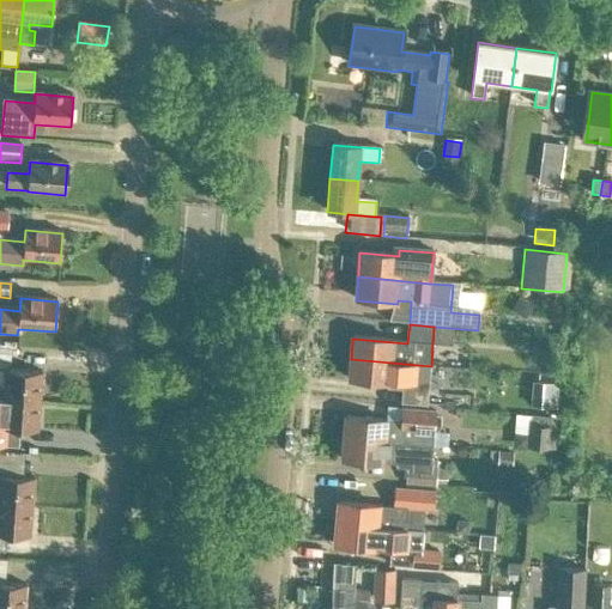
[(540,351),(539,370),(557,370),(558,351),(540,351)]
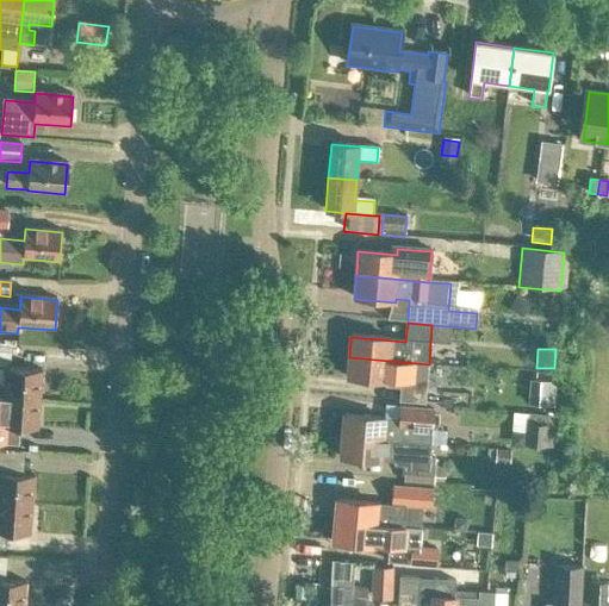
[(429,364),(349,357),(347,379),(387,382),(387,379),(402,380),(401,403),(426,405),(429,364)]
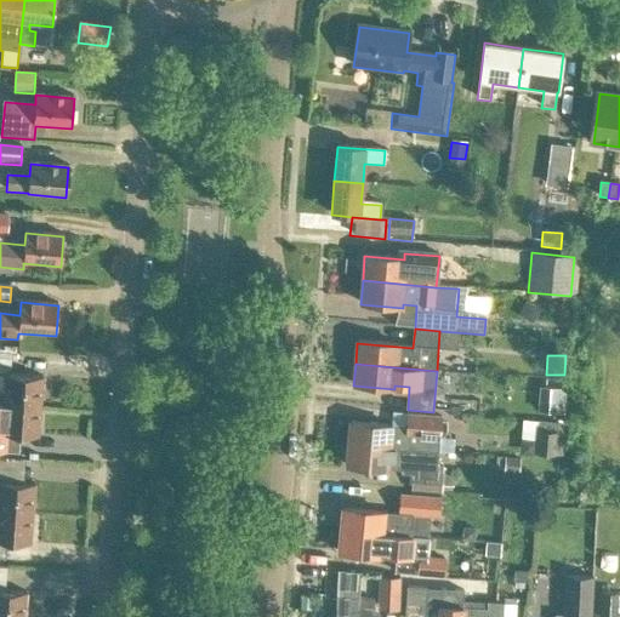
[(0,404),(3,404),(3,405),(41,409),(43,378),(5,376),(5,377),(0,376),(0,404)]
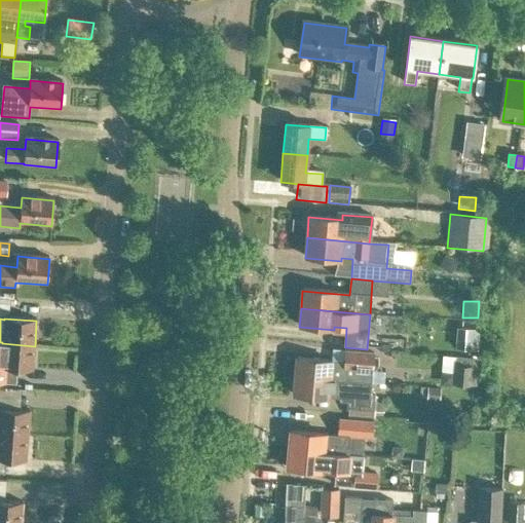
[(463,347),(478,349),(481,328),(466,326),(463,347)]
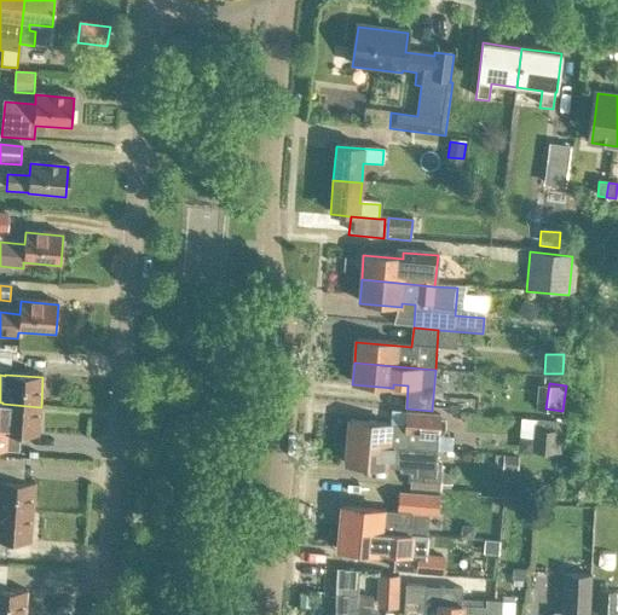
[(41,407),(3,404),(3,416),(0,415),(0,431),(0,433),(0,434),(39,436),(41,407)]
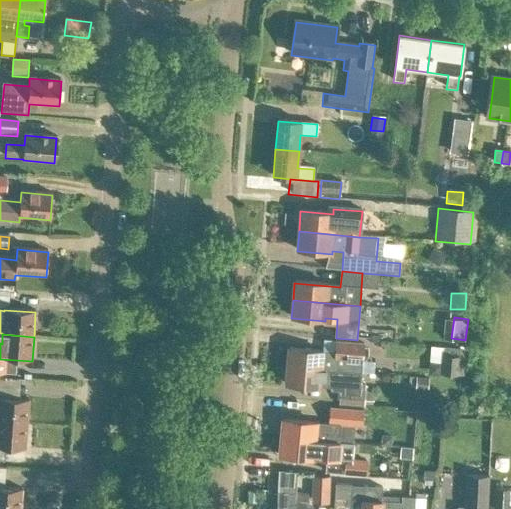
[(289,350),(287,368),(353,373),(362,374),(364,345),(335,343),(334,354),(322,353),(289,350)]
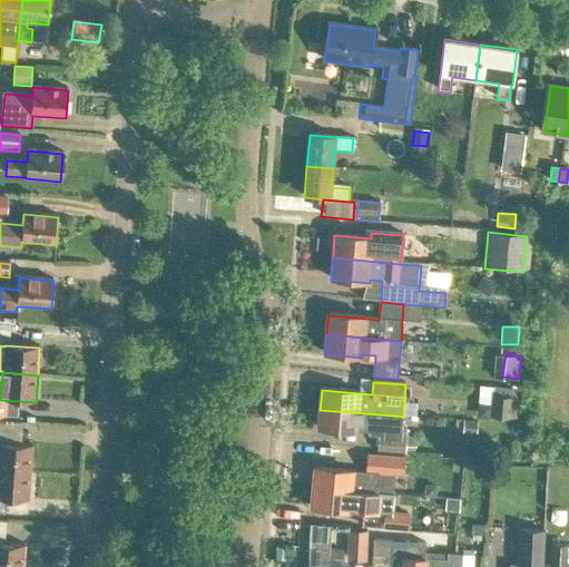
[(511,420),(512,399),(492,397),(491,419),(511,420)]
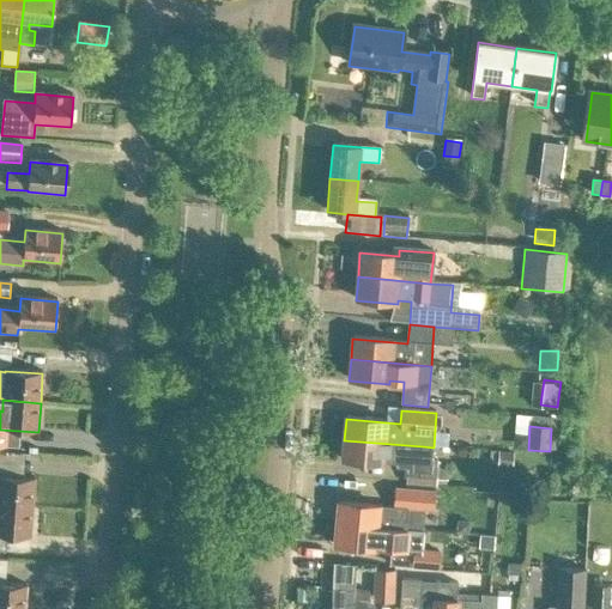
[(432,463),(434,448),(423,446),(344,440),(343,461),(382,464),(397,466),(397,469),(408,469),(407,485),(436,487),(437,463),(432,463)]
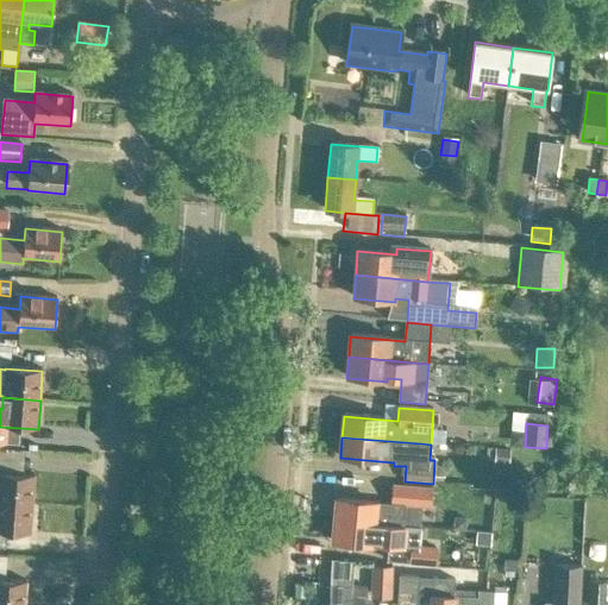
[(509,451),(495,451),(495,464),(509,465),(509,451)]
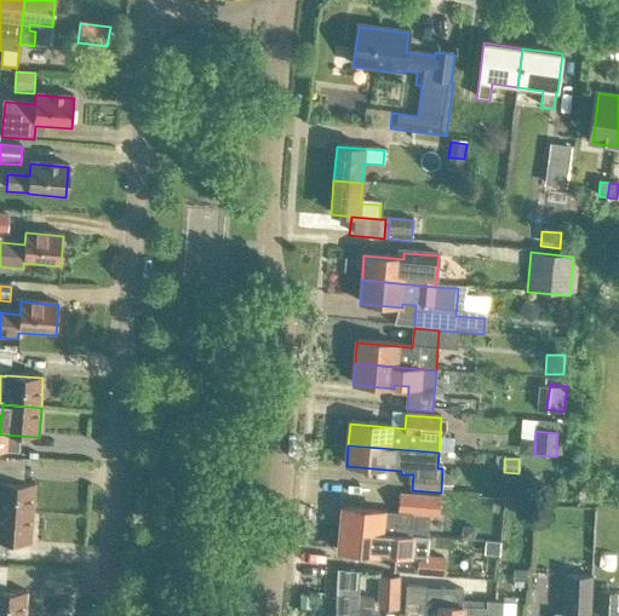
[(0,512),(33,514),(35,485),(0,482),(0,512)]
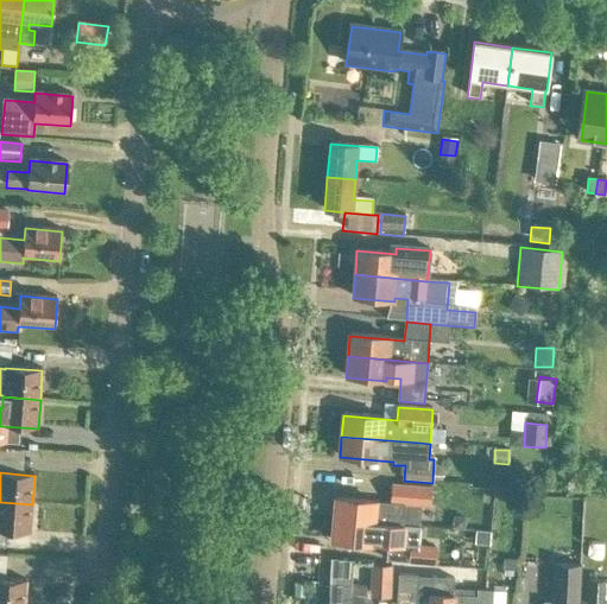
[(335,500),(334,521),(419,528),(421,508),(429,508),(430,490),(392,487),(391,504),(335,500)]
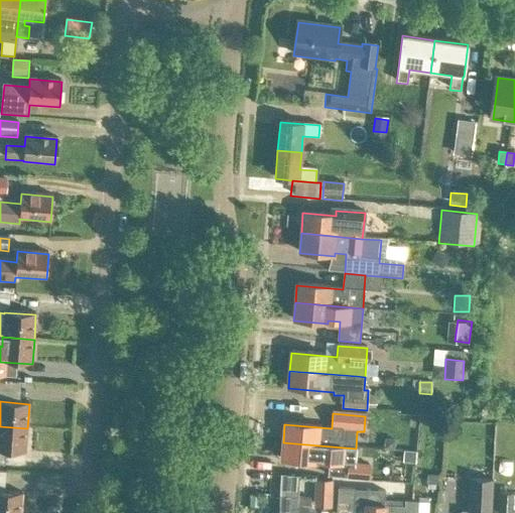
[(27,428),(0,426),(0,452),(25,454),(27,428)]
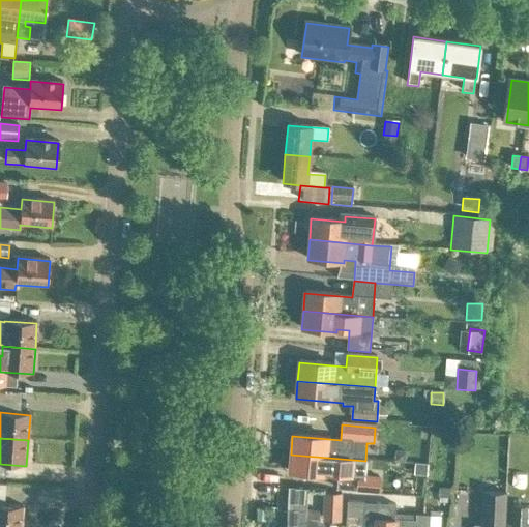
[(406,452),(395,451),(394,462),(405,463),(406,452)]
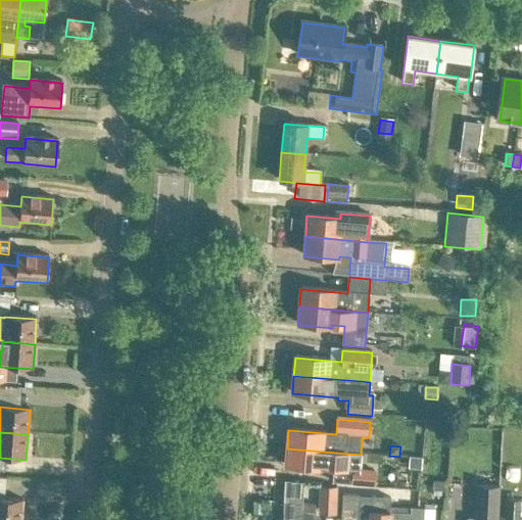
[(360,471),(361,455),(287,448),(285,467),(320,470),(320,468),(334,469),(352,471),(359,471),(360,471)]
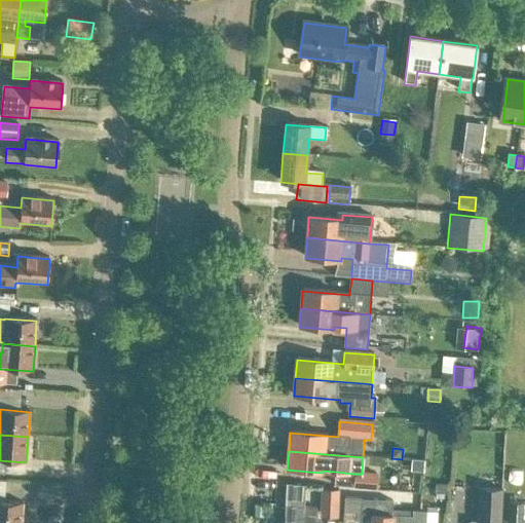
[(334,487),(352,488),(354,474),(336,472),(334,487)]
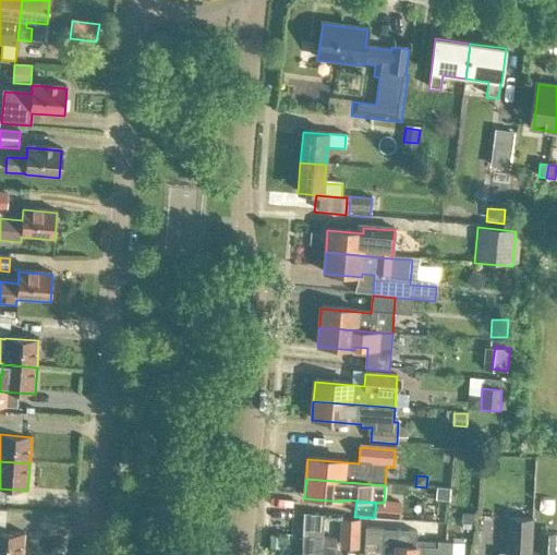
[(376,503),(374,518),(399,521),(400,504),(384,503),(383,503),(376,503)]
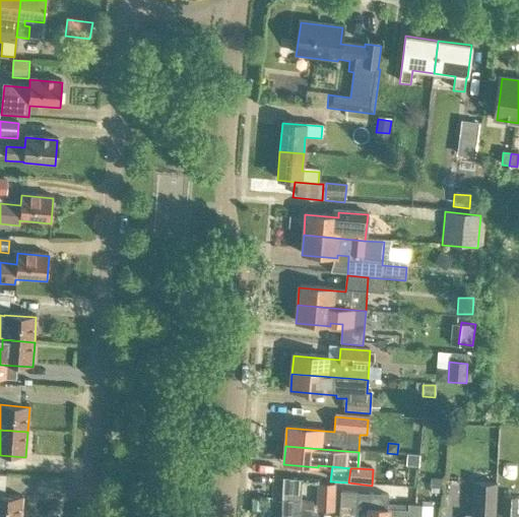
[(302,480),(283,478),(280,516),(300,516),(301,503),(302,480)]
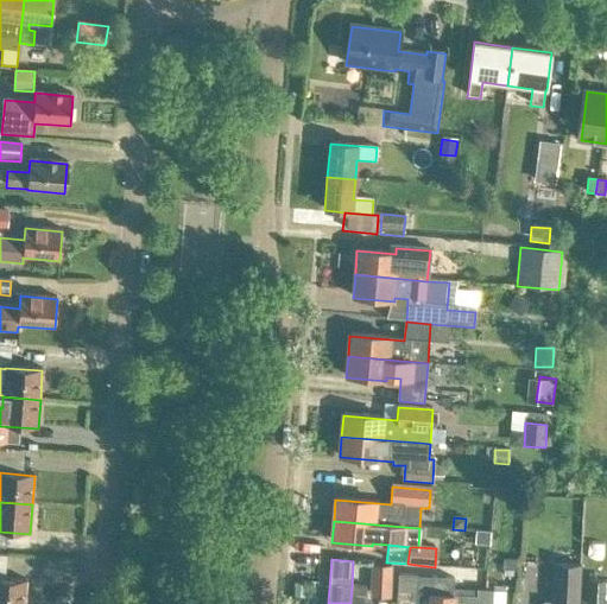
[(516,560),(504,560),(504,571),(516,571),(516,560)]
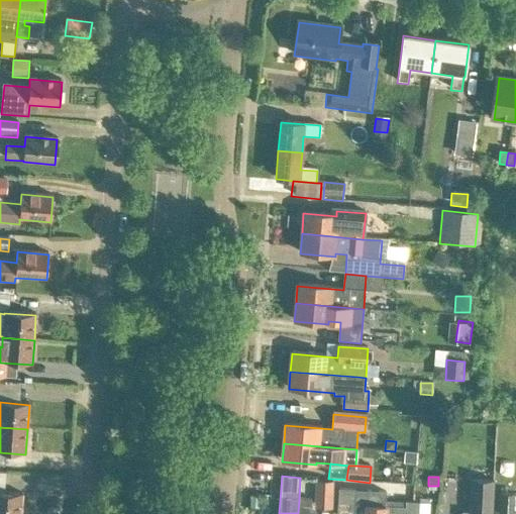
[(316,481),(314,508),(332,508),(333,482),(316,481)]
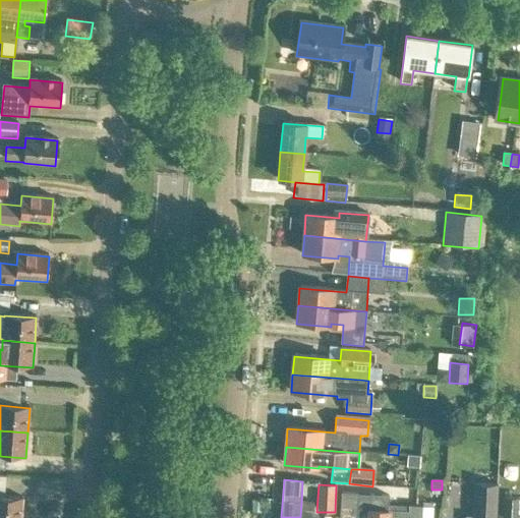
[(474,485),(472,517),(497,517),(499,486),(474,485)]
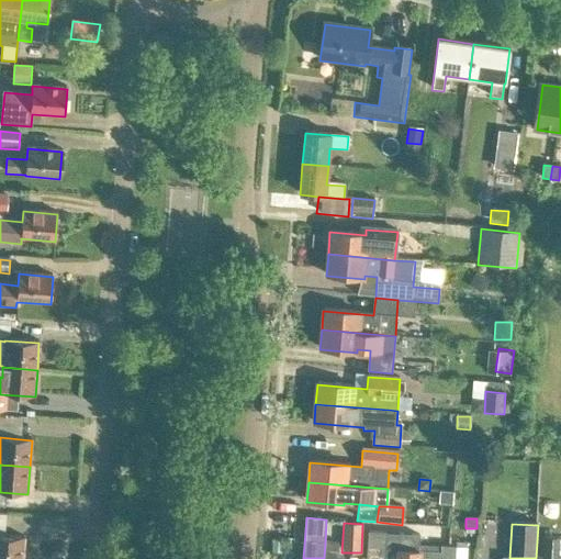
[(417,558),(419,547),(419,536),(397,535),(397,539),(384,539),(384,534),(368,533),(366,558),(417,558)]
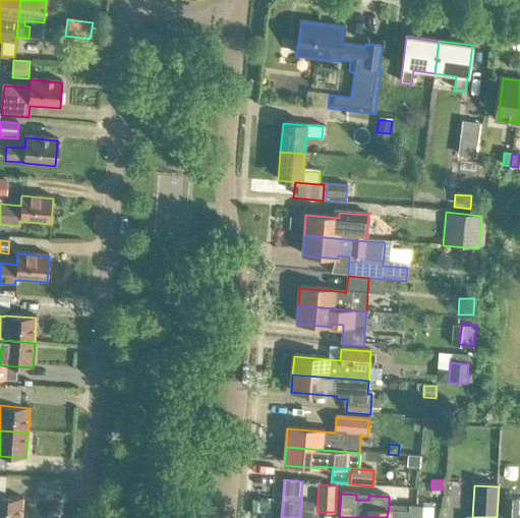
[(20,517),(22,499),(0,497),(0,517),(20,517)]
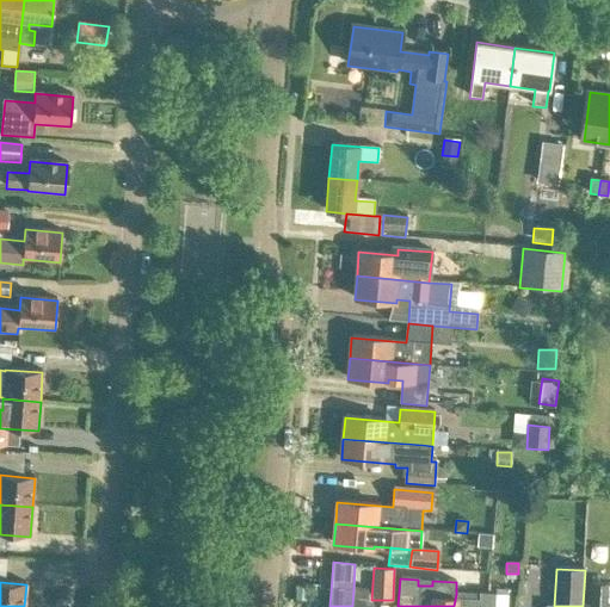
[(605,606),(608,586),(592,584),(591,606),(605,606)]
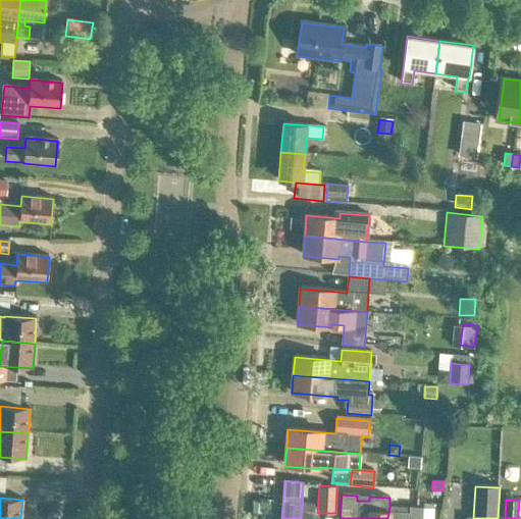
[(314,506),(302,505),(301,518),(318,518),(319,513),(314,513),(314,506)]
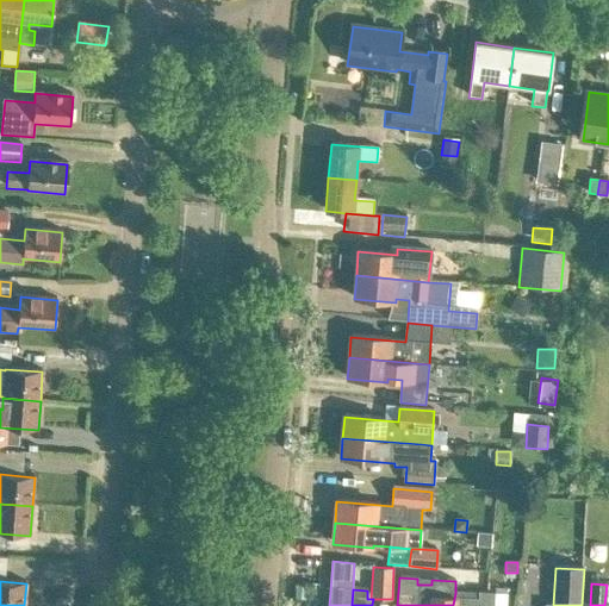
[(479,594),(455,593),(453,605),(493,605),(495,594),(479,593),(479,594)]
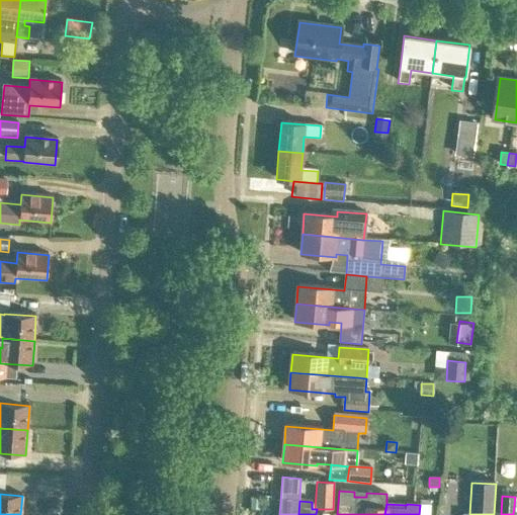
[(430,514),(431,506),(421,505),(420,514),(430,514)]
